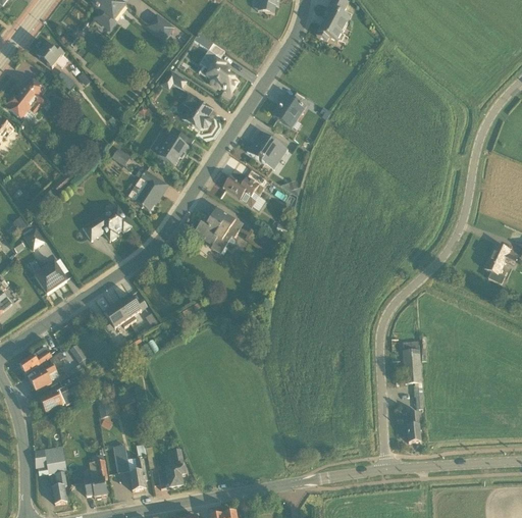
[(114,19),(128,1),(127,0),(95,0),(92,4),(100,9),(93,18),(110,32),(117,22),(114,19)]
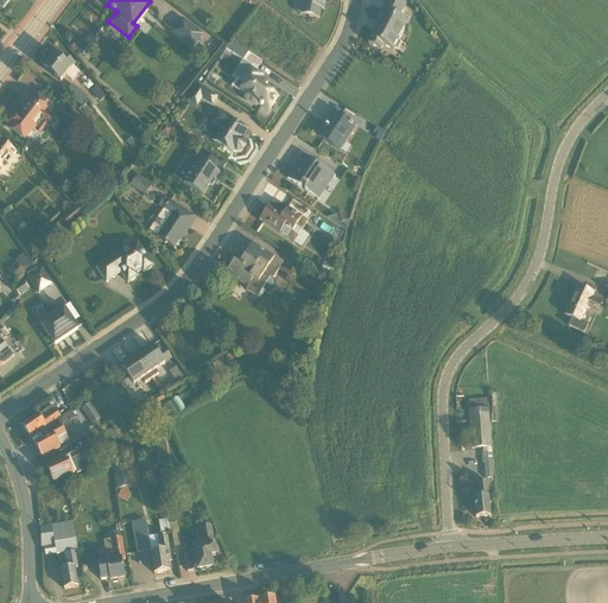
[(301,0),(299,11),(318,14),(321,5),(325,6),(325,0),(301,0)]
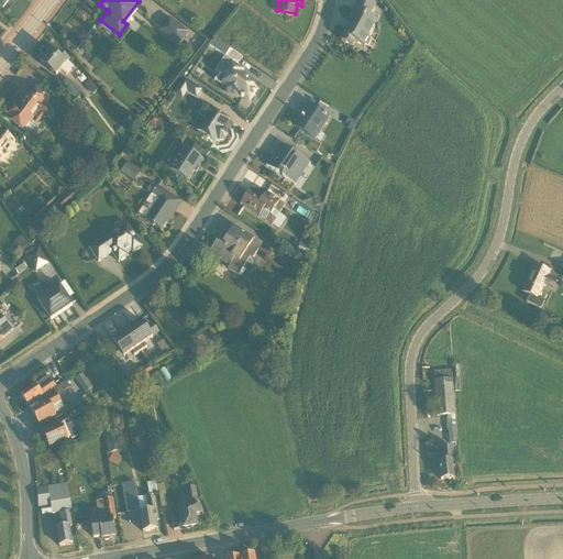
[(368,35),(378,15),(371,12),(375,2),(371,0),(357,0),(349,18),(351,18),(341,37),(352,44),(354,40),(364,45),(364,43),(368,45),(372,37),(368,35)]
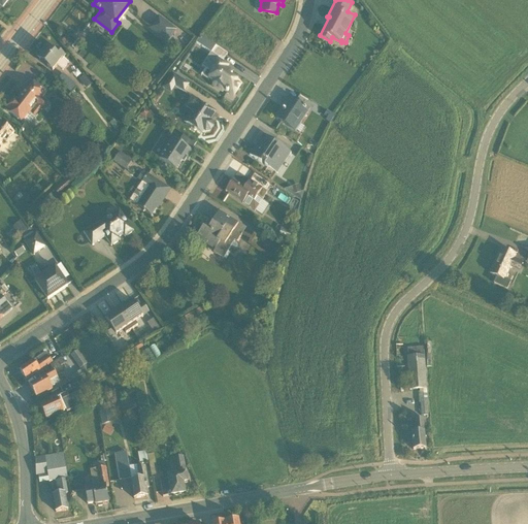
[(159,18),(150,30),(168,43),(177,31),(159,18)]
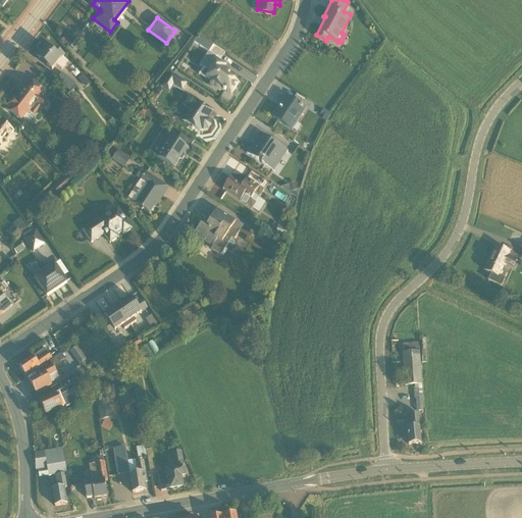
[(224,51),(198,34),(194,40),(215,54),(206,67),(203,65),(198,72),(205,78),(206,76),(210,80),(208,83),(219,90),(221,87),(229,93),(238,81),(226,73),(230,68),(225,64),(226,63),(219,58),(224,51)]
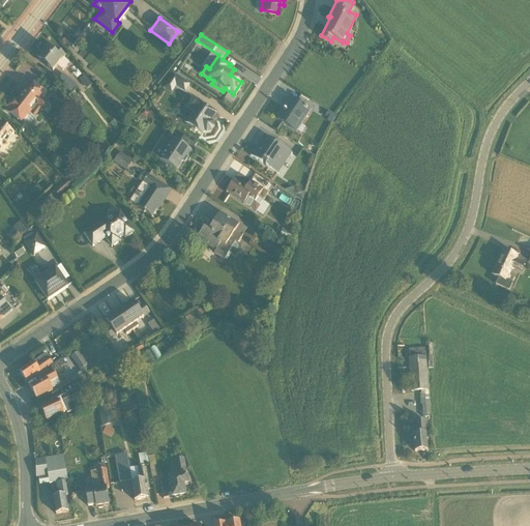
[(47,47),(38,58),(53,69),(57,64),(62,68),(68,61),(63,56),(65,54),(55,47),(52,51),(47,47)]
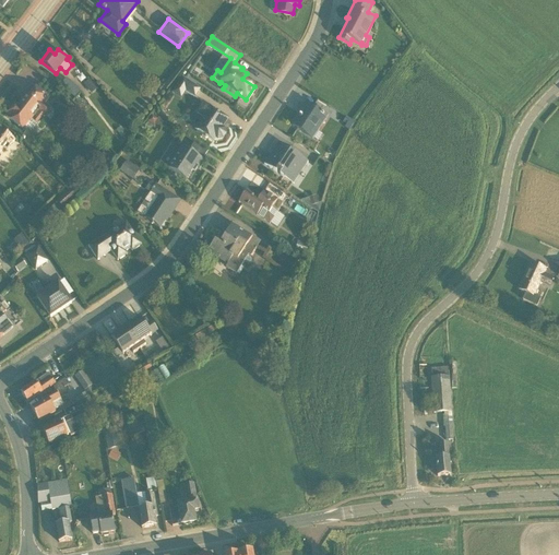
[(201,86),(182,74),(170,92),(180,97),(186,90),(195,96),(201,86)]
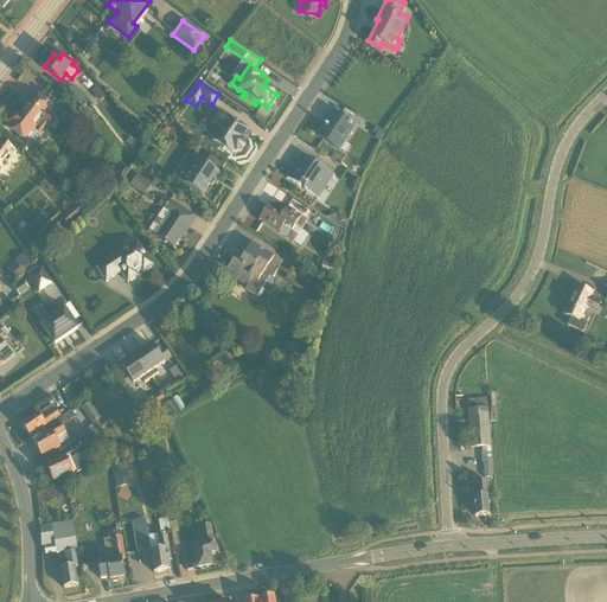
[(87,95),(71,83),(65,91),(81,103),(87,95)]
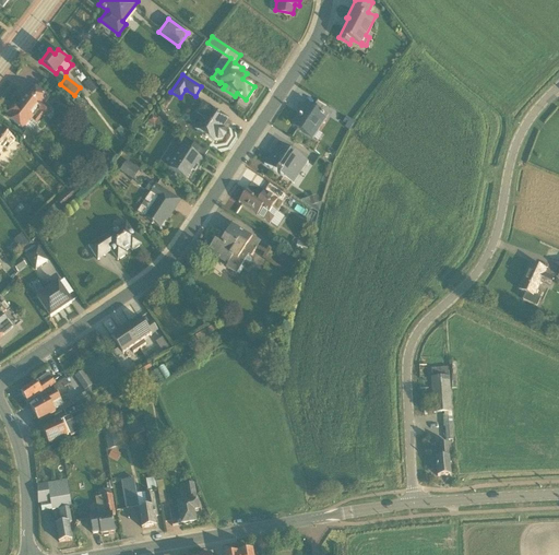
[(49,107),(48,106),(44,103),(50,94),(36,84),(26,96),(23,94),(18,101),(21,103),(14,110),(11,107),(6,115),(28,132),(43,115),(46,116),(49,114),(50,114),(51,110),(49,107)]
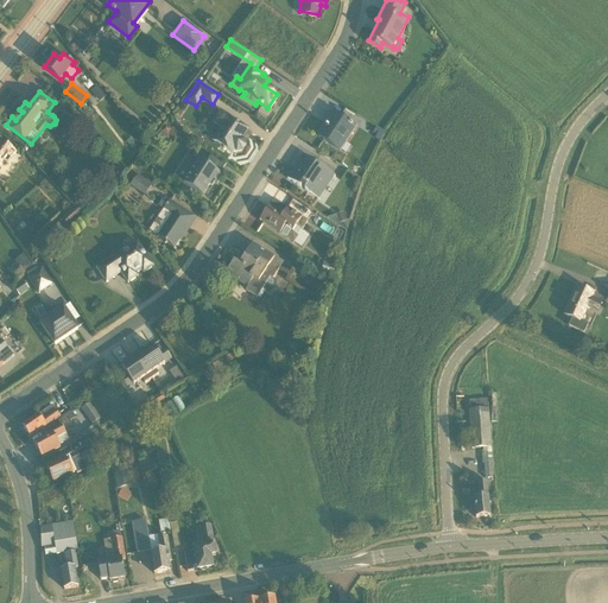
[(248,127),(220,109),(213,120),(220,125),(211,139),(232,151),(234,147),(235,148),(241,147),(245,143),(244,137),(241,135),(245,129),(246,131),(248,127)]
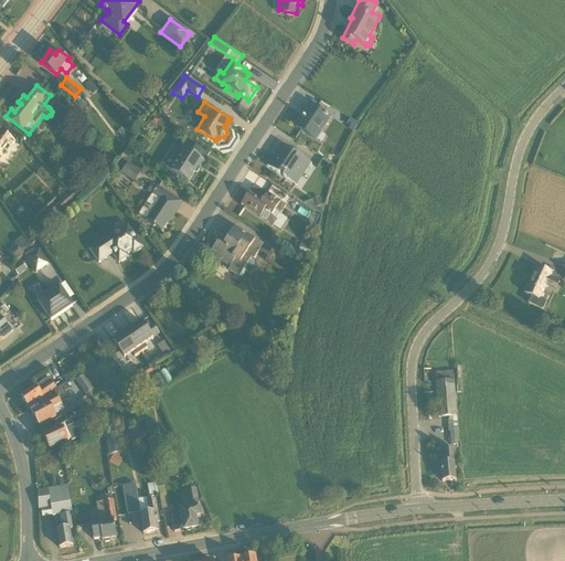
[(330,115),(309,102),(295,124),(320,140),(326,133),(321,130),(330,115)]
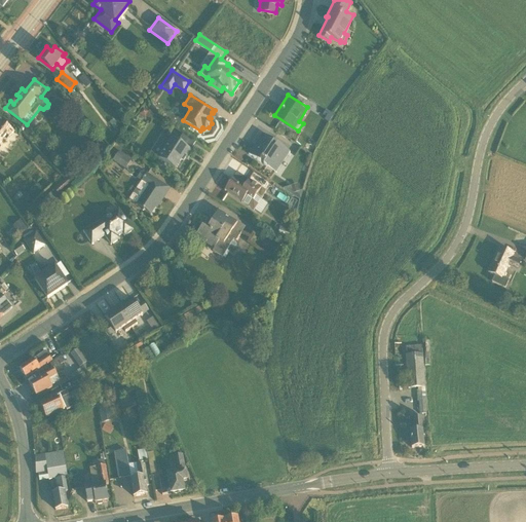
[(334,113),(315,101),(312,106),(331,117),(334,113)]
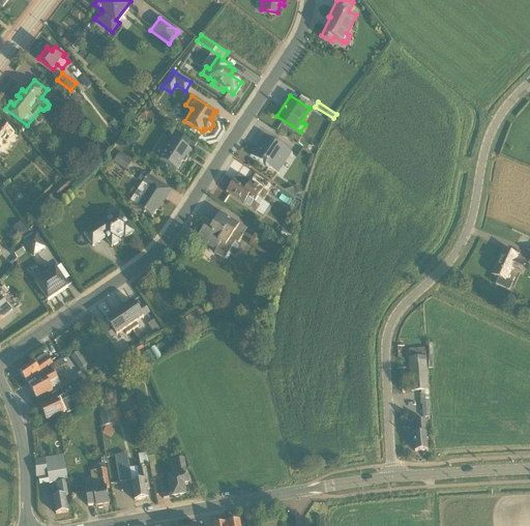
[(0,143),(3,140),(5,142),(8,138),(9,138),(15,132),(0,120),(0,143)]
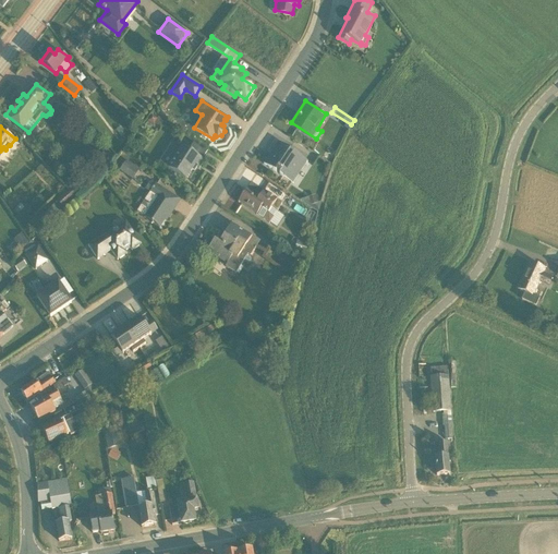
[(278,140),(263,161),(292,181),(306,159),(278,140)]
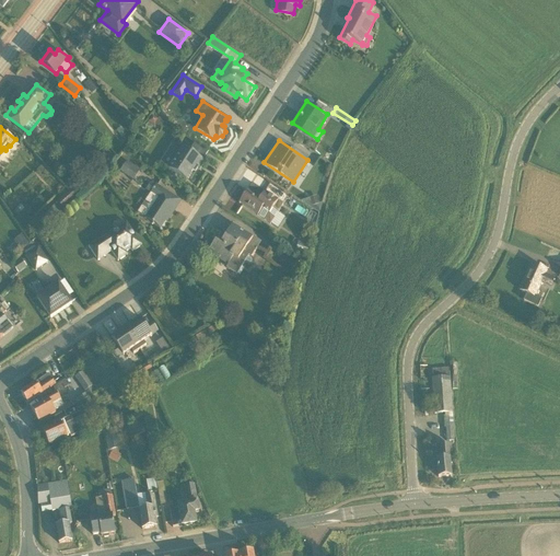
[(171,143),(160,160),(186,177),(195,163),(199,165),(205,159),(183,143),(179,149),(171,143)]
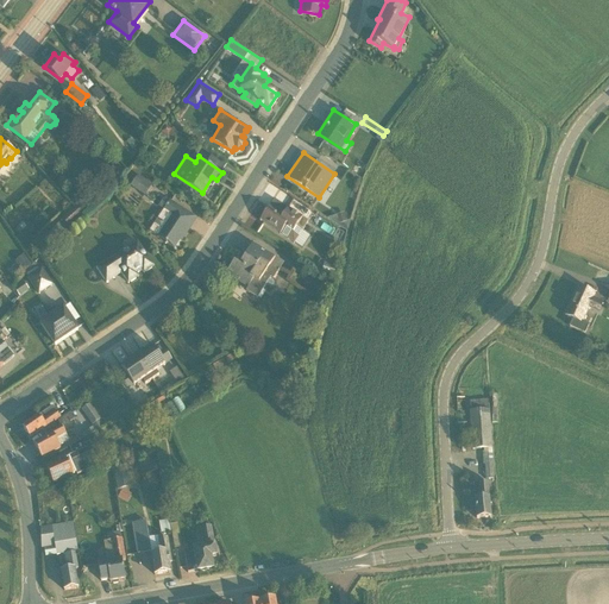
[(112,181),(123,170),(112,159),(107,165),(108,167),(102,172),(112,181)]
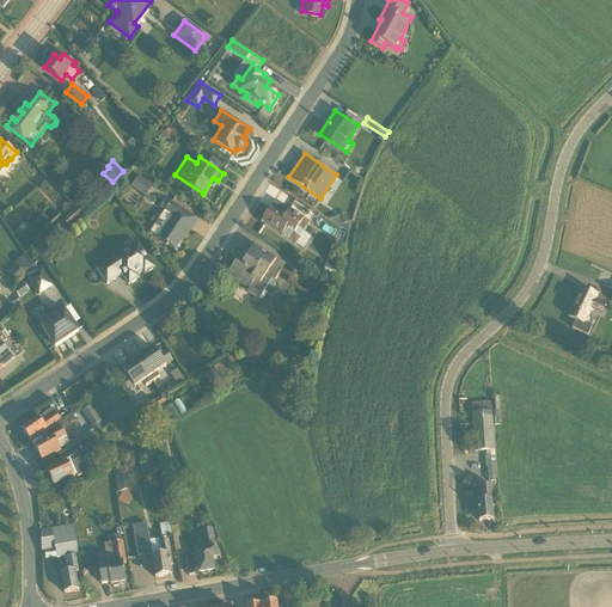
[(139,173),(132,183),(145,192),(152,183),(139,173)]
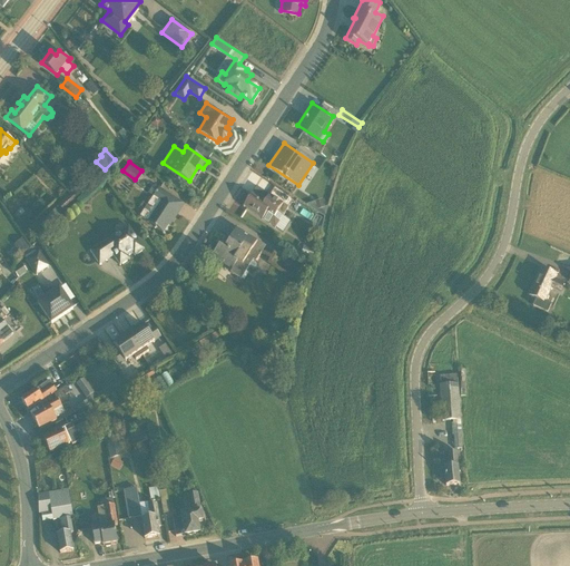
[(153,193),(139,213),(163,228),(176,208),(169,204),(175,196),(154,183),(148,191),(153,193)]
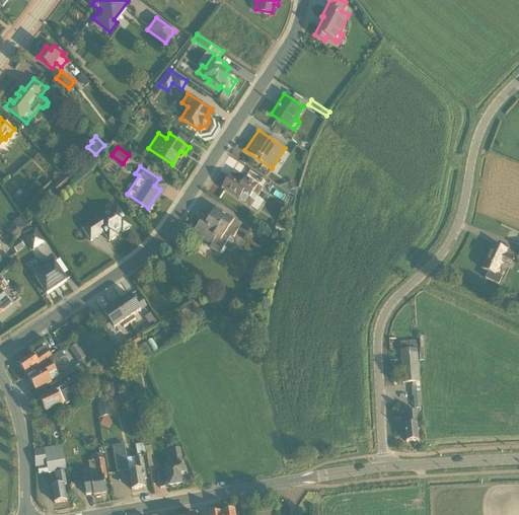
[(44,194),(50,201),(59,192),(60,193),(71,182),(63,173),(52,185),(53,186),(44,194)]
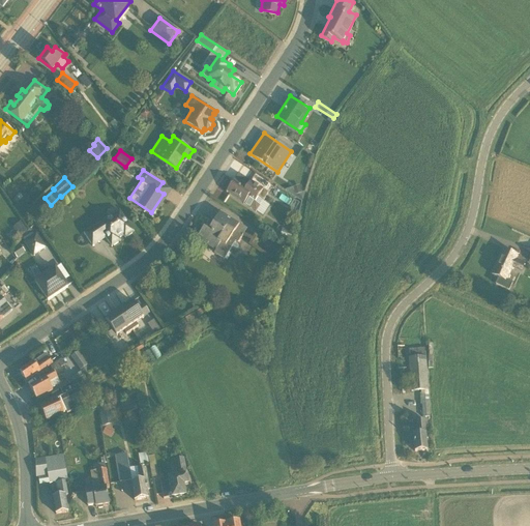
[(234,177),(226,190),(256,209),(268,191),(249,179),(245,185),(234,177)]
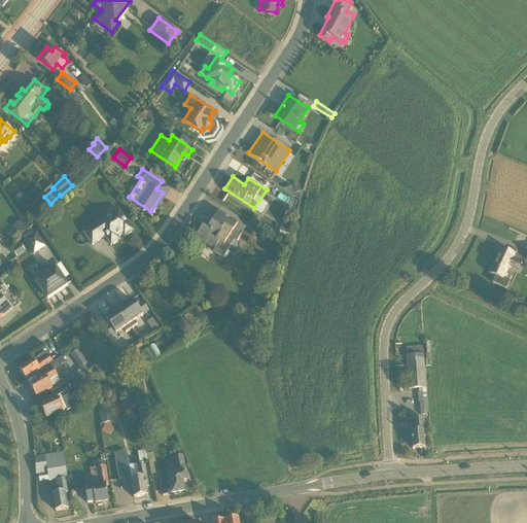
[(133,229),(118,207),(97,221),(97,220),(82,230),(92,243),(105,235),(110,243),(118,238),(116,235),(121,232),(124,234),(133,229)]
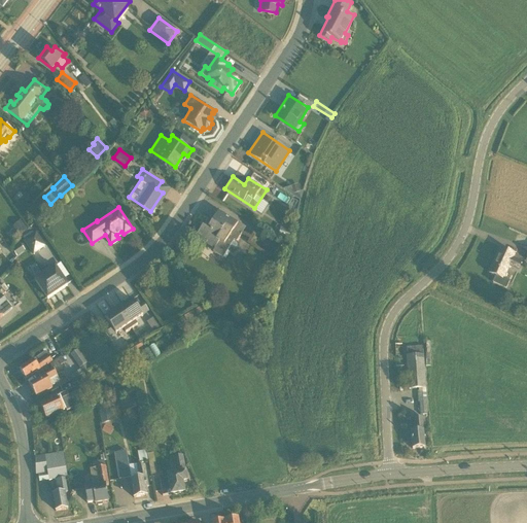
[(207,216),(195,235),(214,247),(212,249),(222,255),(234,237),(237,239),(240,233),(233,229),(238,221),(218,209),(211,219),(207,216)]
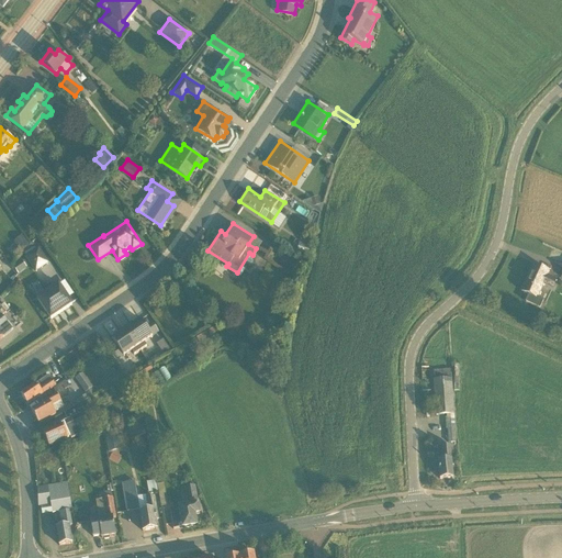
[(21,233),(13,238),(21,246),(27,241),(21,233)]
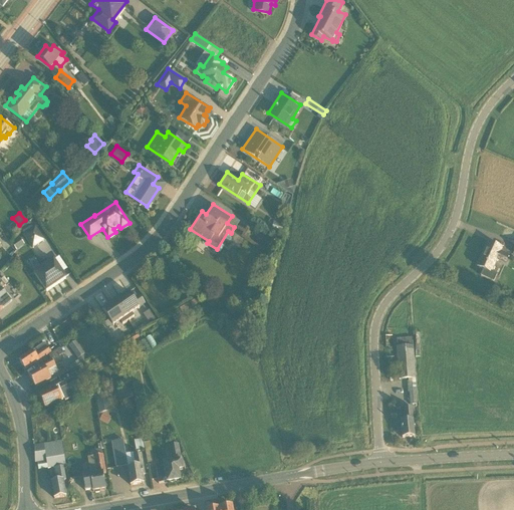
[(45,239),(35,224),(32,226),(27,220),(21,228),(24,232),(22,233),(32,247),(45,239)]
